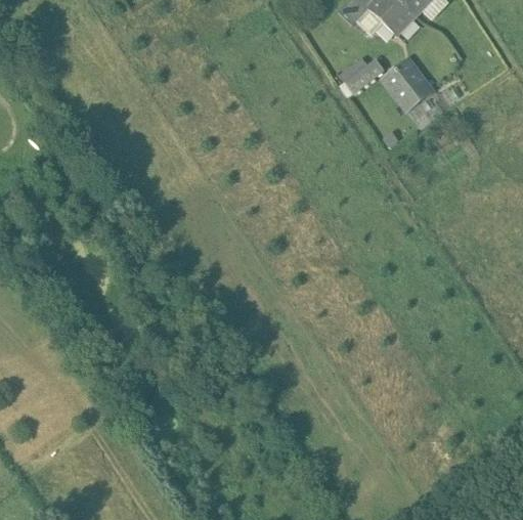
[(348,0),(338,10),(352,25),(357,19),(368,7),(368,6),(374,0),(348,0)]
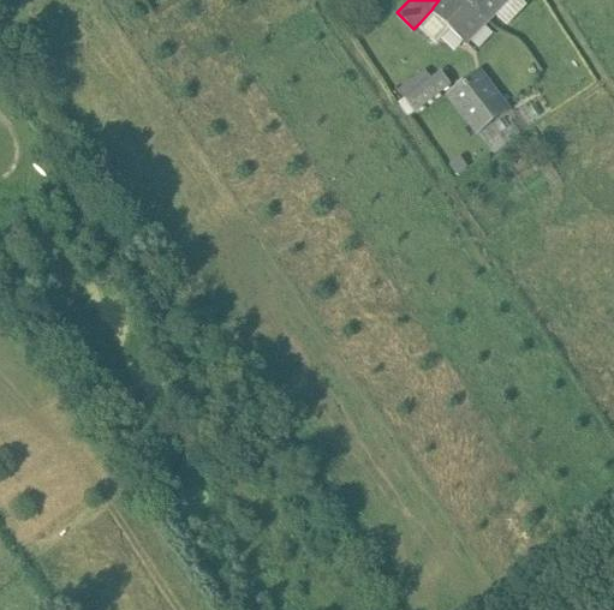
[(439,0),(433,7),(433,9),(419,23),(436,40),(451,25),(466,41),(505,0),(439,0)]
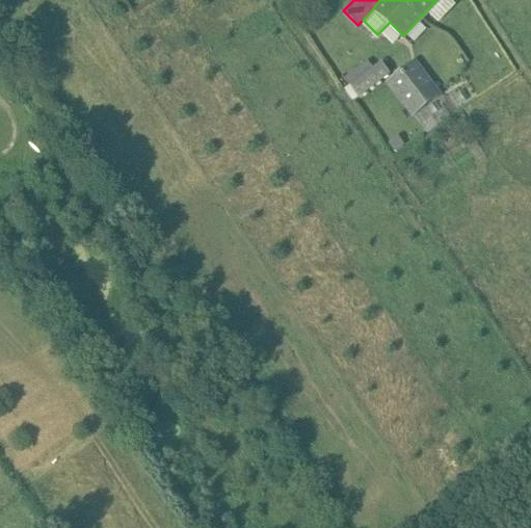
[(368,59),(345,76),(350,83),(373,67),(368,59)]
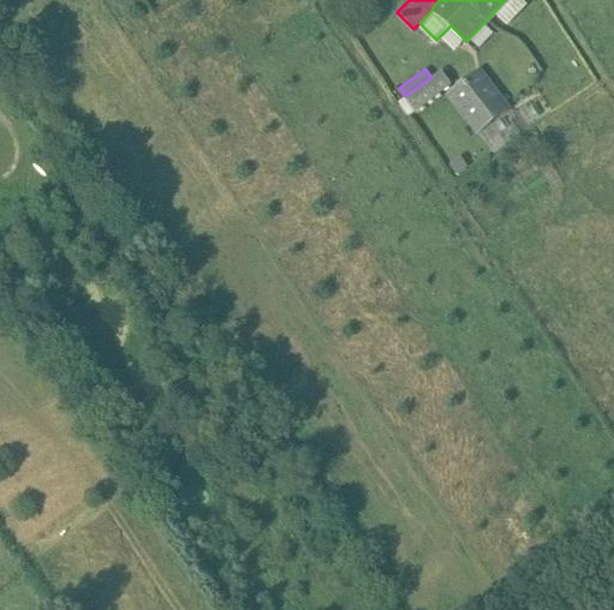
[(431,77),(405,96),(415,108),(449,81),(441,70),(431,77)]
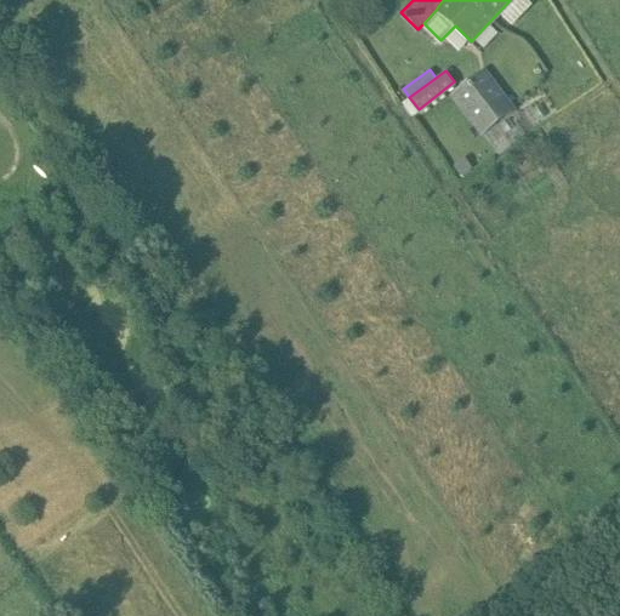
[(483,70),(455,92),(483,130),(512,108),(483,70)]
